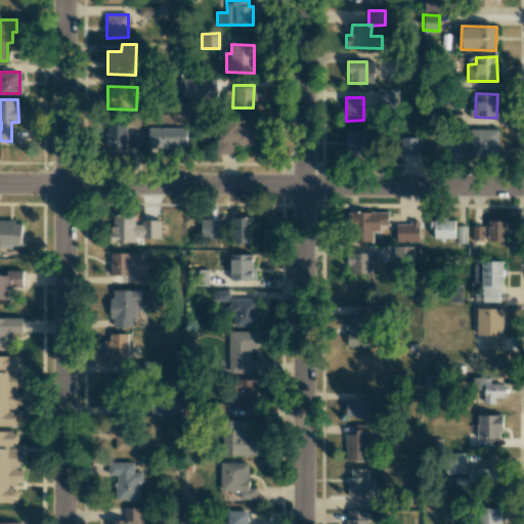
[(216,154),(235,154),(235,145),(253,146),(253,123),(217,122),(216,154)]
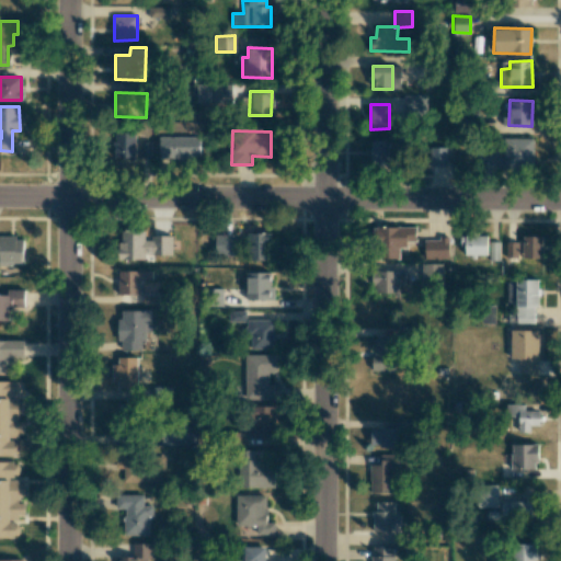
[(135,132),(112,132),(112,160),(135,161),(135,132)]
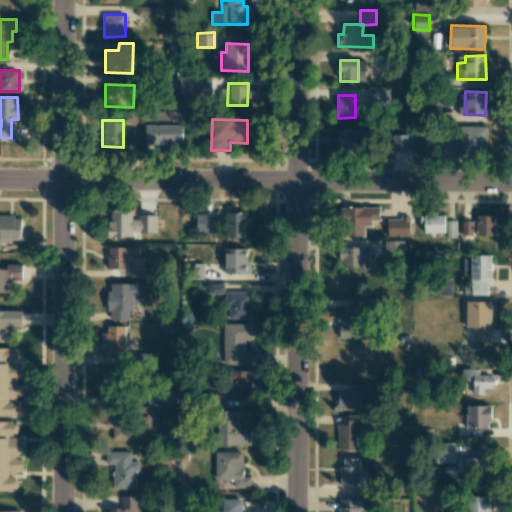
[(145,143),(182,143),(182,125),(145,125),(145,143)]
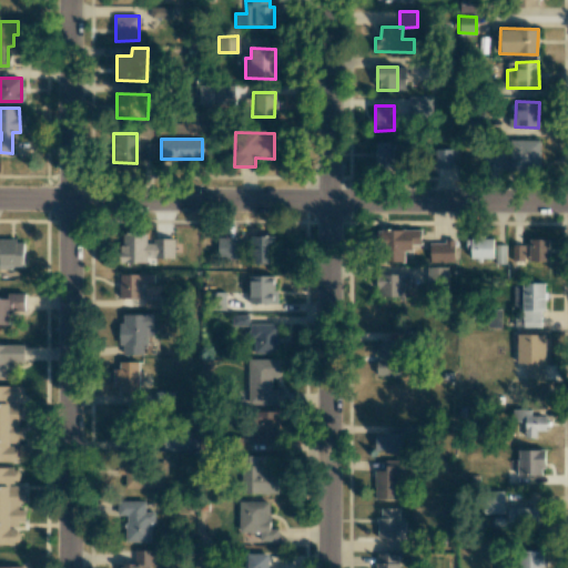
[(539,140),(510,140),(510,155),(485,155),(485,170),(539,170),(539,140)]
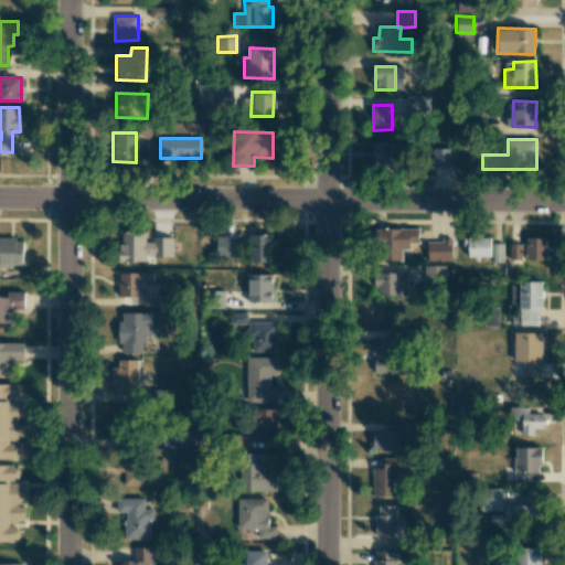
[(392,168),(393,142),(374,141),(373,168),(392,168)]
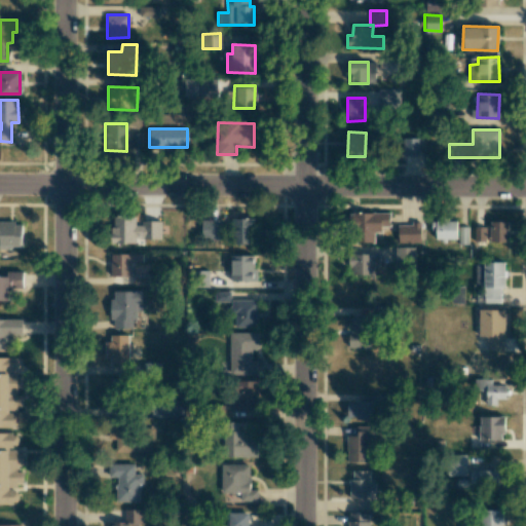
[(403,155),(418,156),(418,139),(403,138),(403,155)]
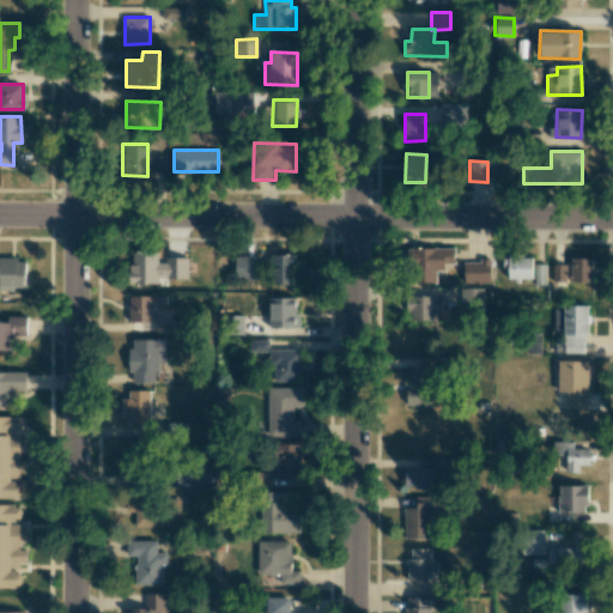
[(454,266),(454,248),(410,248),(410,284),(436,283),(436,266),(454,266)]
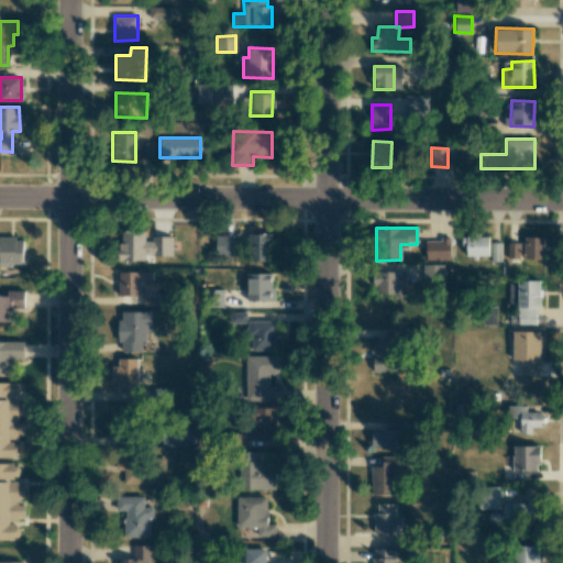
[(120,261),(147,260),(147,256),(173,255),(173,238),(144,238),(144,231),(120,232),(120,261)]
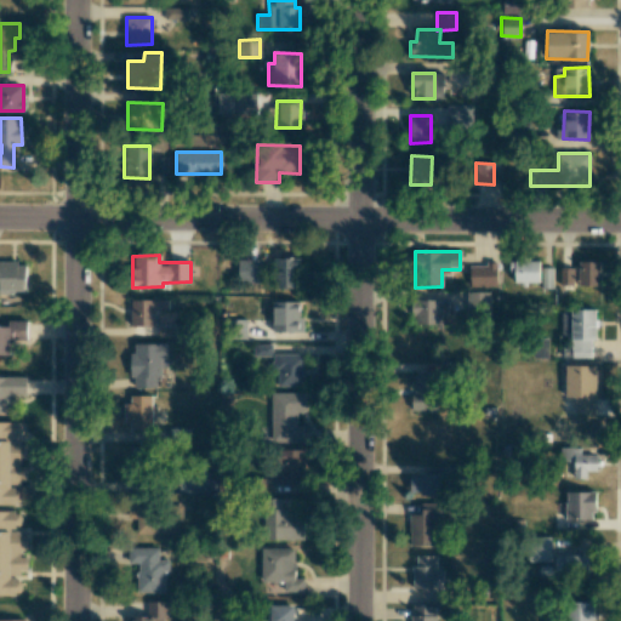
[(297,289),(298,258),(274,258),(273,288),(297,289)]
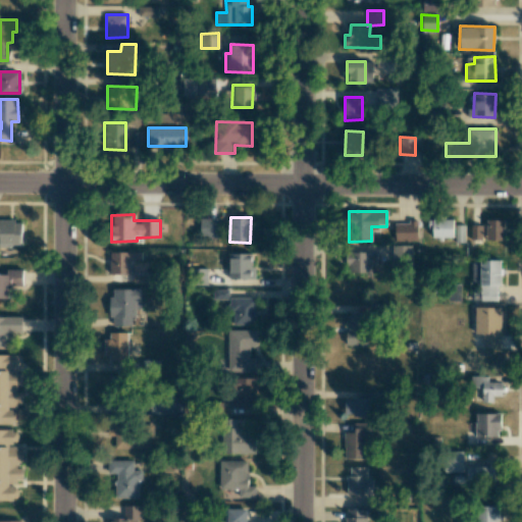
[(217,218),(200,218),(200,237),(217,237),(217,218)]
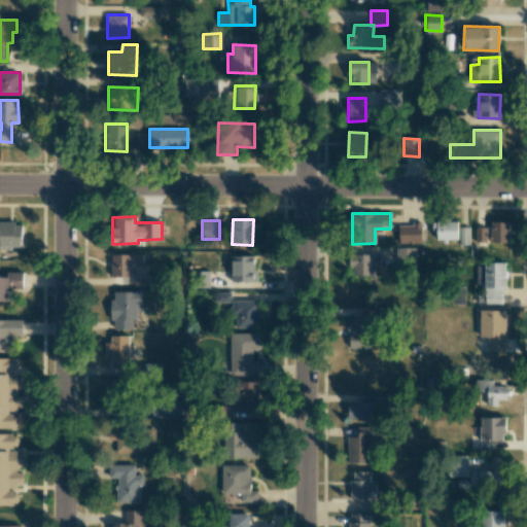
[(457,221),(432,221),(432,231),(435,231),(435,240),(457,240),(457,221)]
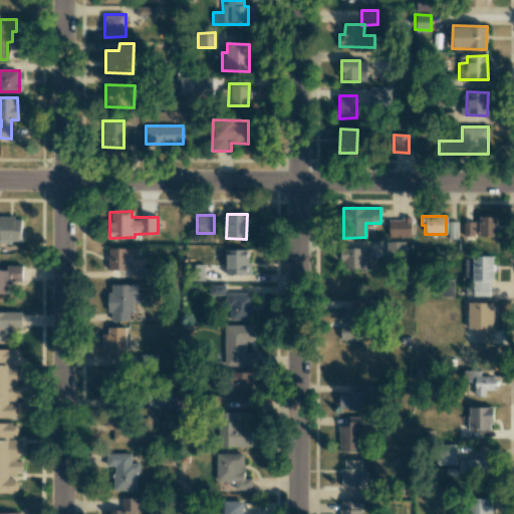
[(496,216),(478,216),(478,236),(496,236),(496,216)]
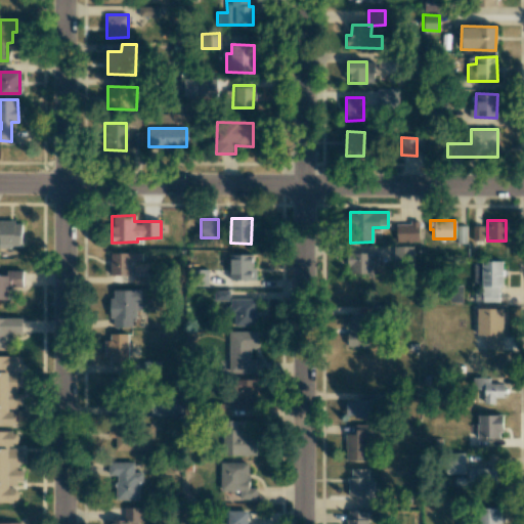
[(0,246),(22,246),(22,221),(0,221),(0,246)]
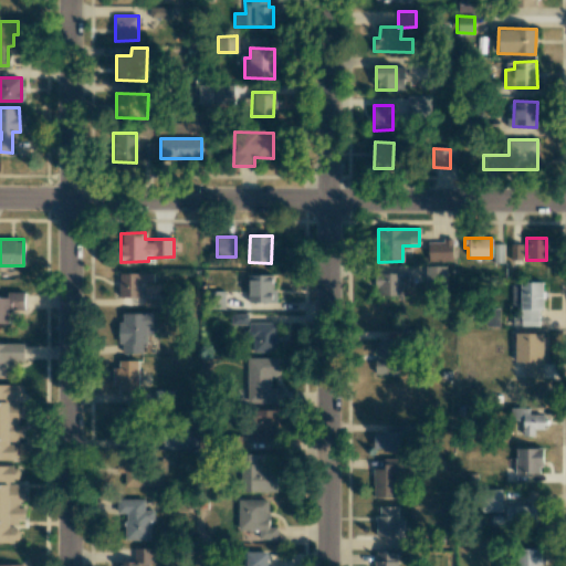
[(428,261),(452,262),(452,241),(428,241),(428,261)]
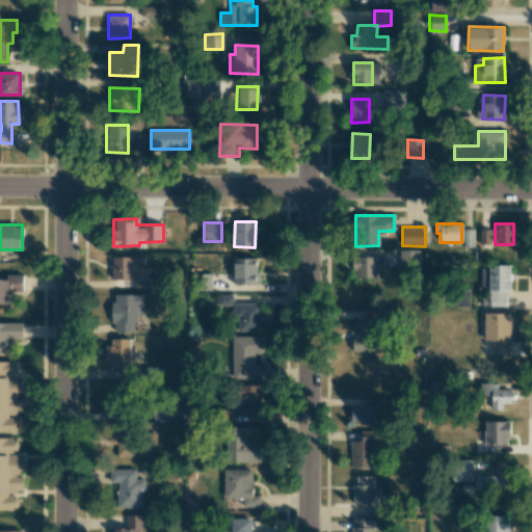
[(474,230),(464,229),(463,246),(473,247),(474,230)]
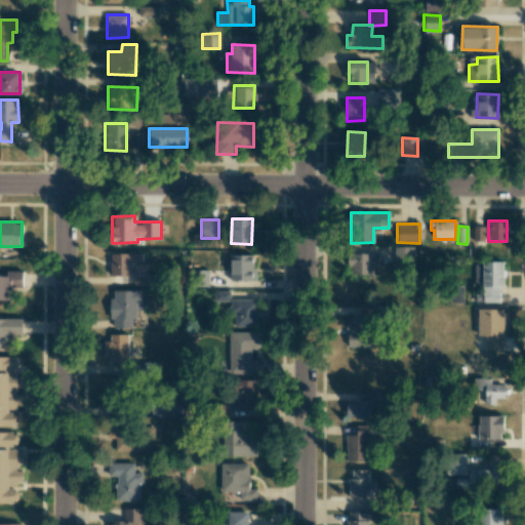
[(484,241),(485,227),(474,227),(474,241),(484,241)]
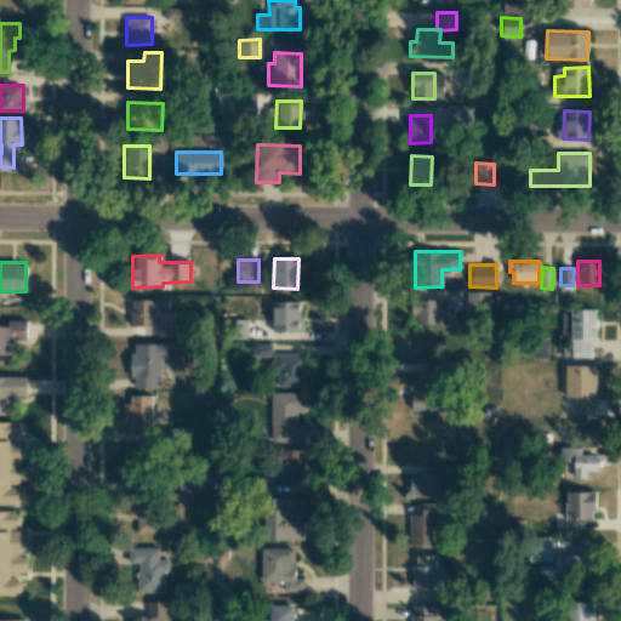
[(155,325),(155,311),(169,311),(167,300),(130,301),(130,326),(155,325)]
